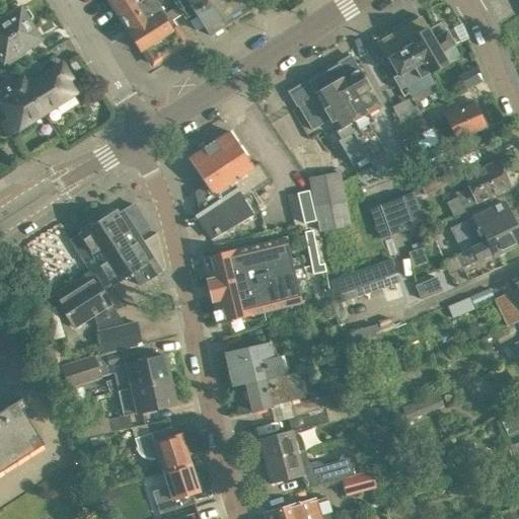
[(107,0),(129,32),(128,33),(139,52),(141,51),(149,63),(186,41),(172,20),(169,22),(154,0),(107,0)]
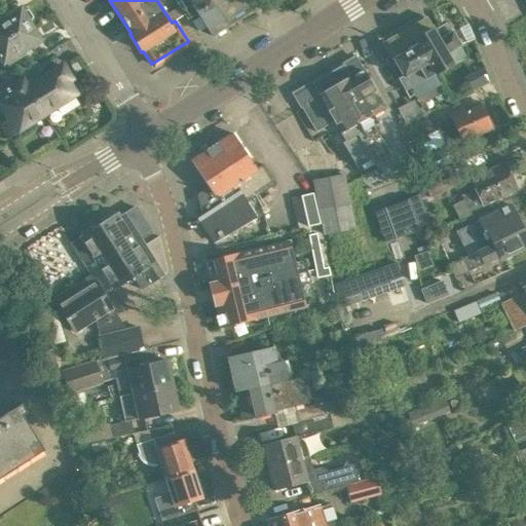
[(174,0),(184,15),(187,21),(197,13),(212,36),(227,26),(224,22),(213,5),(207,2),(204,0),(174,0)]
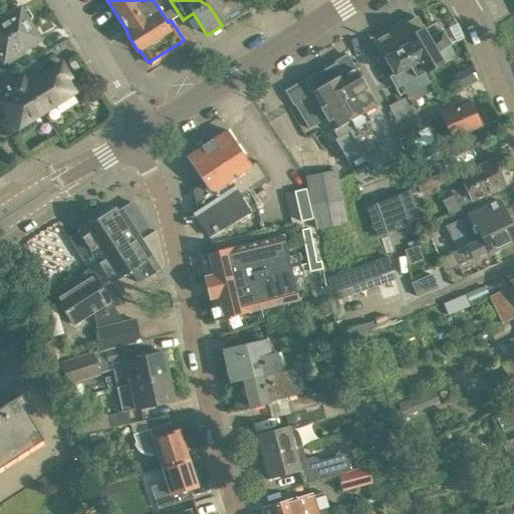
[(200,0),(202,2),(208,5),(219,21),(245,4),(242,0),(200,0)]
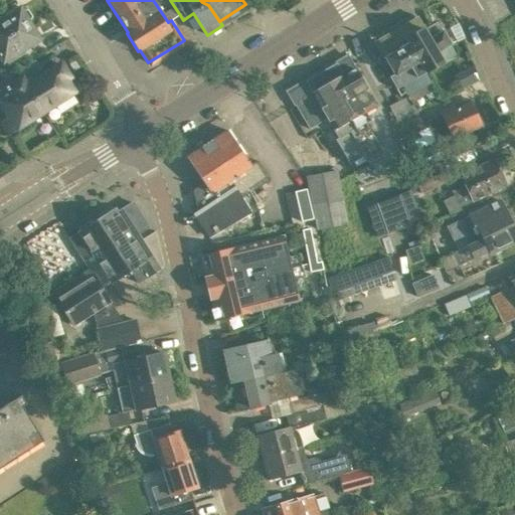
[(0,41),(28,24),(27,22),(28,21),(29,16),(26,11),(21,9),(20,10),(19,9),(0,20),(0,41)]
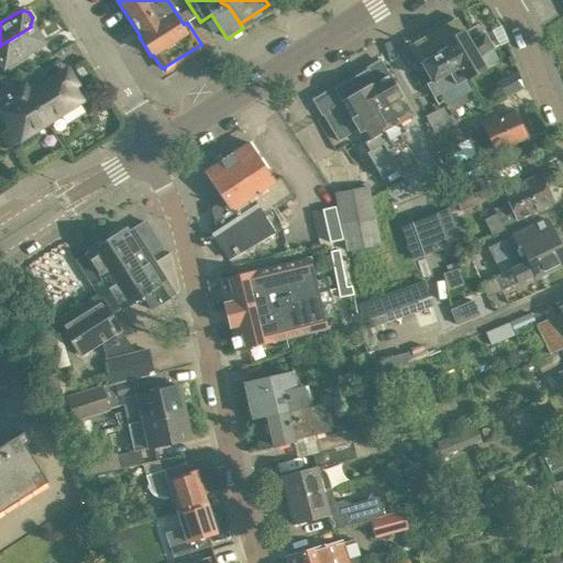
[(451,17),(435,26),(437,31),(465,80),(483,69),(476,57),(492,50),(478,28),(464,35),(455,21),(452,18),(451,17)]
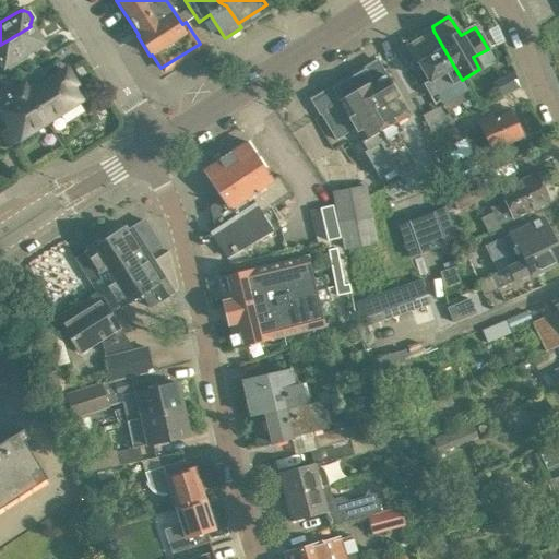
[(31,26),(0,45),(0,63),(2,67),(4,66),(7,69),(19,62),(15,59),(42,43),(31,26)]
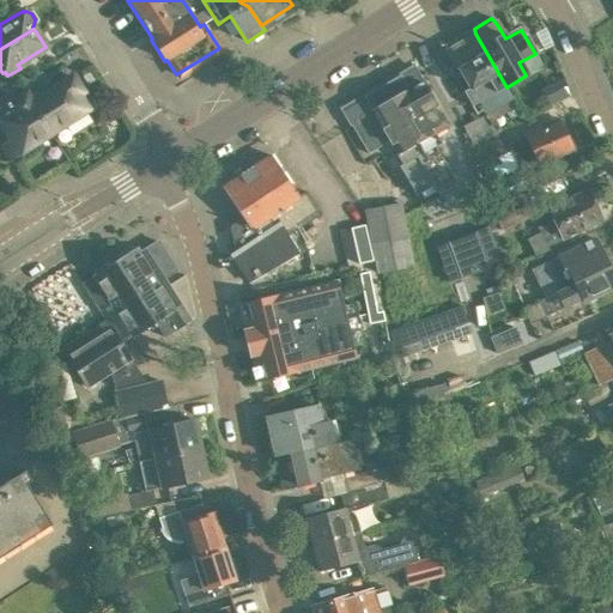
[(448,49),(447,50),(469,90),(473,87),(491,123),(497,134),(525,119),(507,87),(475,34),(468,38),(462,35),(447,44),(448,49)]
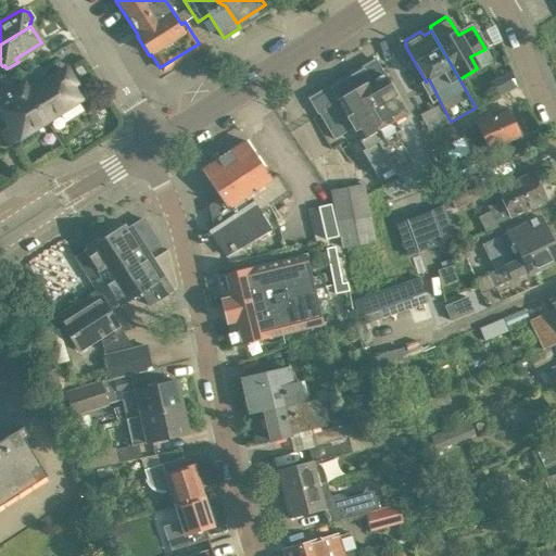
[(374,61),(346,77),(366,111),(375,105),(380,113),(373,118),(386,140),(387,140),(391,148),(384,151),(393,167),(397,175),(412,166),(392,134),(400,129),(394,122),(405,115),(374,61)]
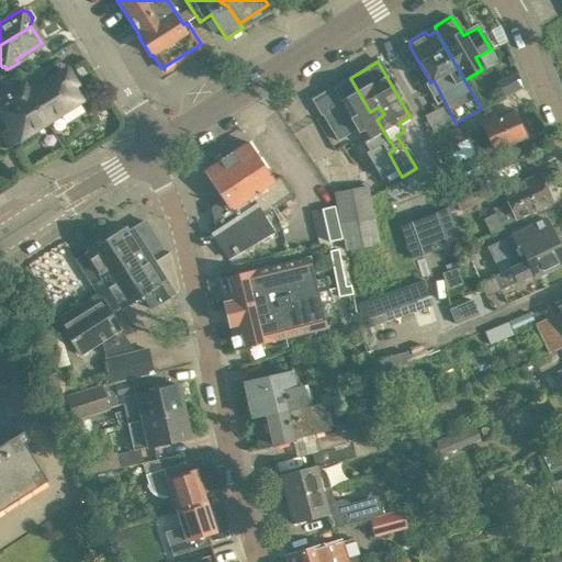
[(29,70),(17,77),(23,87),(27,93),(45,123),(79,101),(70,88),(75,85),(66,70),(40,87),(29,70)]
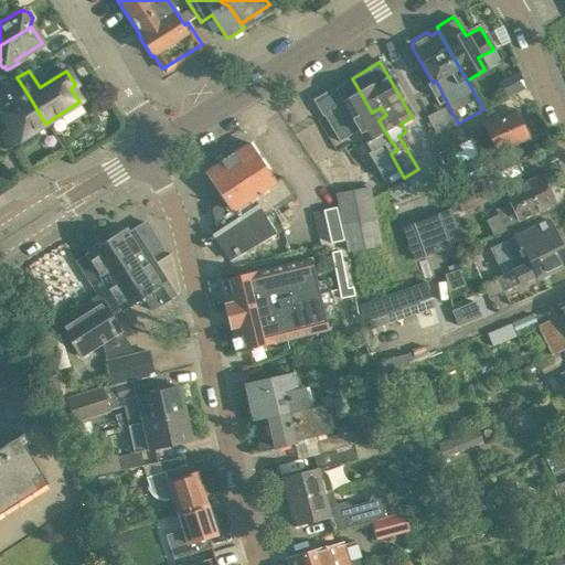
[(526,87),(520,73),(500,84),(507,97),(526,87)]
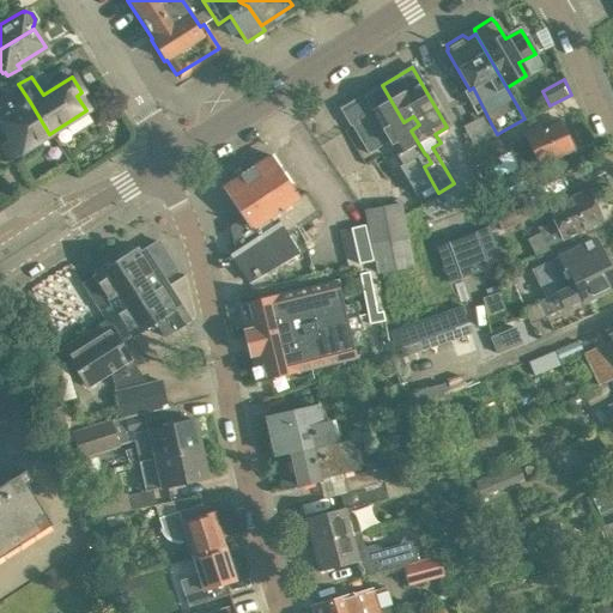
[(404,122),(382,85),(340,109),(366,155),(388,141),(401,164),(400,165),(417,194),(434,184),(424,167),(431,163),(426,155),(425,155),(411,131),(419,125),(413,116),(404,122)]
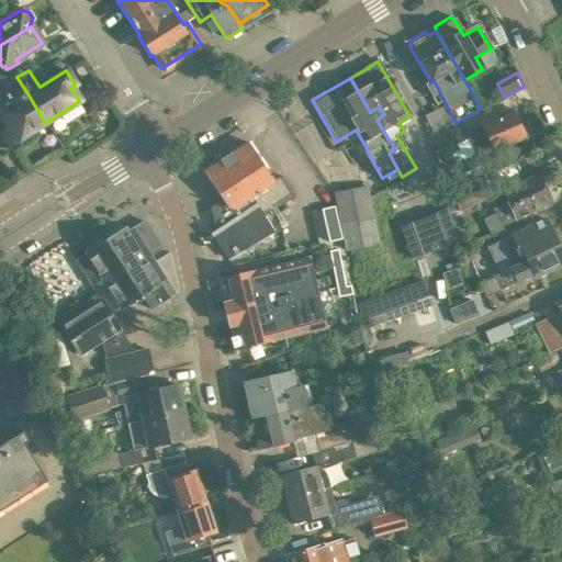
[(2,86),(0,87),(0,110),(11,127),(2,132),(11,145),(45,123),(27,93),(23,87),(9,96),(2,86)]
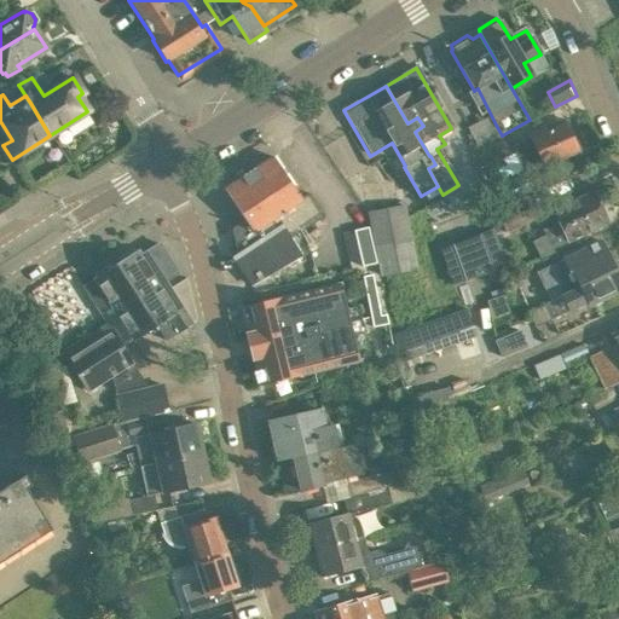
[(502,136),(496,125),(495,125),(492,126),(486,116),(467,126),(478,146),(478,148),(502,136)]
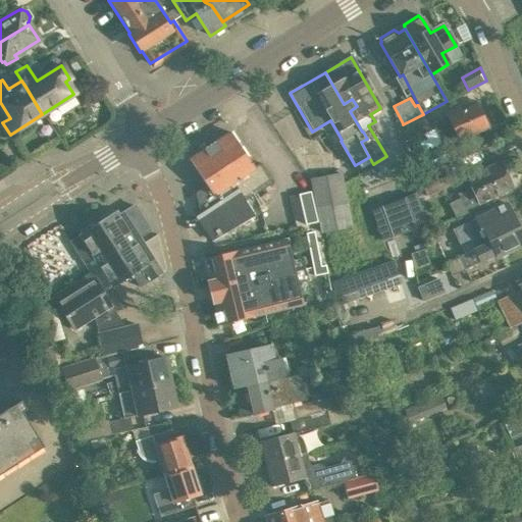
[(432,124),(442,148),(485,128),(485,126),(487,125),(484,118),(481,119),(475,105),(459,112),(456,111),(451,113),(451,116),(432,124)]
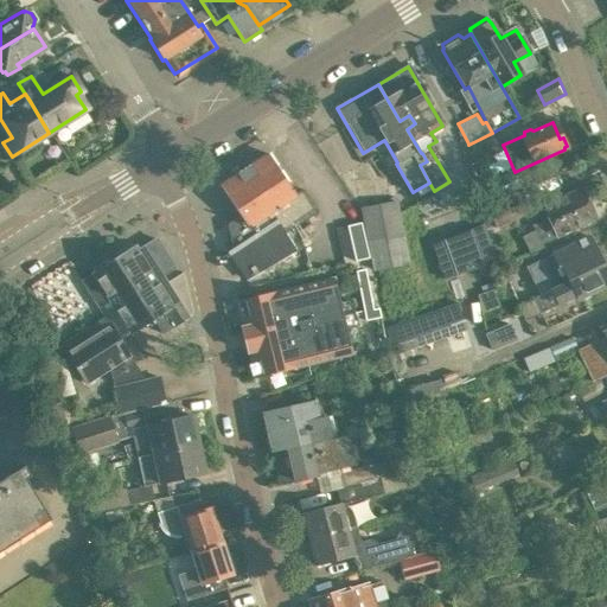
[(465,146),(464,146),(474,164),(500,151),(492,133),(468,145),(468,144),(465,146)]
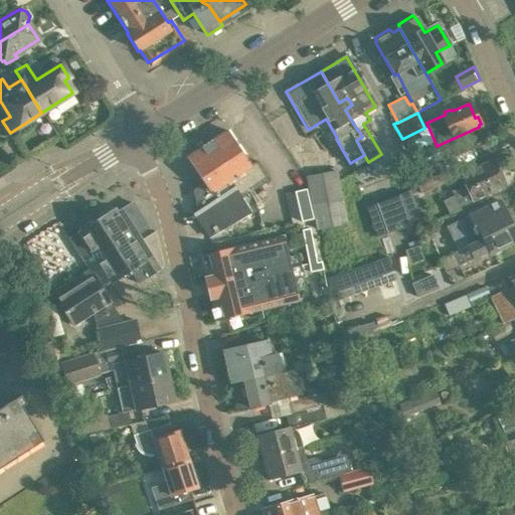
[(226,131),(186,157),(203,183),(192,191),(197,213),(194,215),(209,237),(248,212),(239,198),(269,179),(256,162),(250,166),(244,157),(227,132),(226,131)]
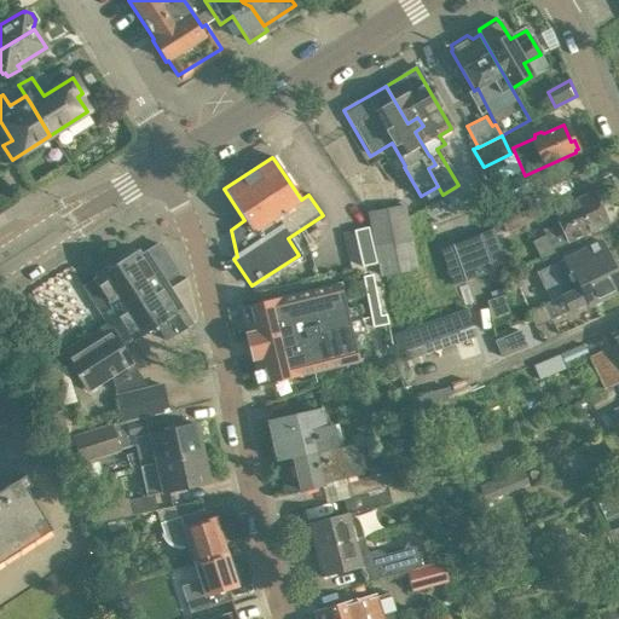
[(554,224),(542,230),(544,233),(544,236),(551,250),(607,224),(591,194),(549,214),(554,224)]
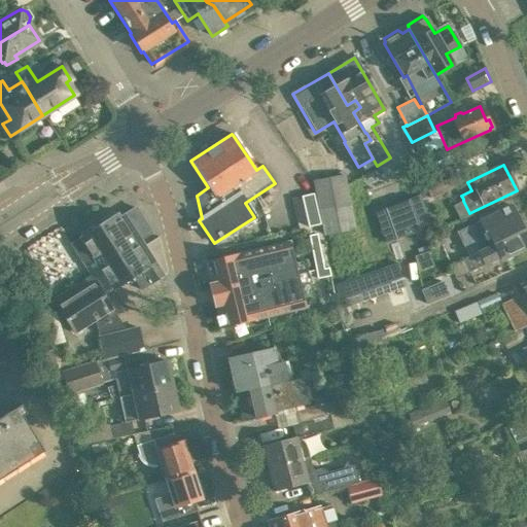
[(424,185),(431,200),(462,183),(455,170),(424,185)]
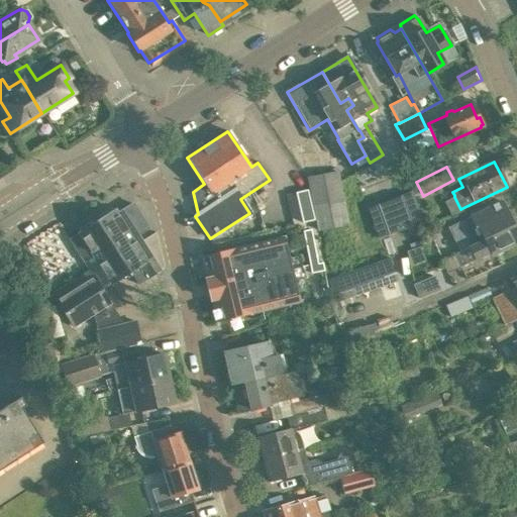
[(307,179),(318,230),(346,224),(336,173),(307,179)]
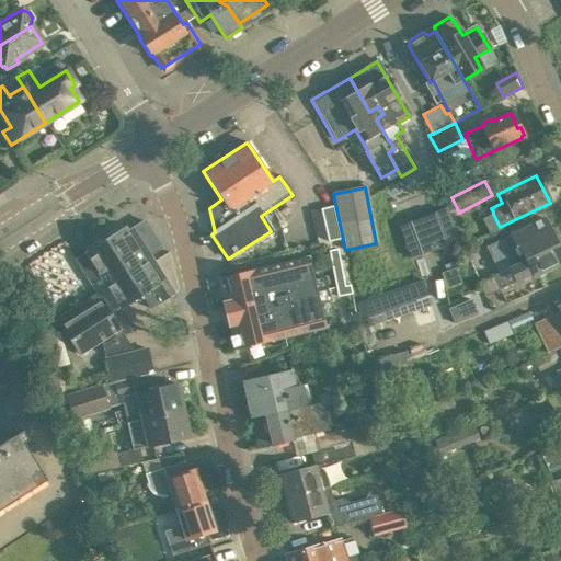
[(332,207),(320,209),(322,217),(334,215),(332,207)]
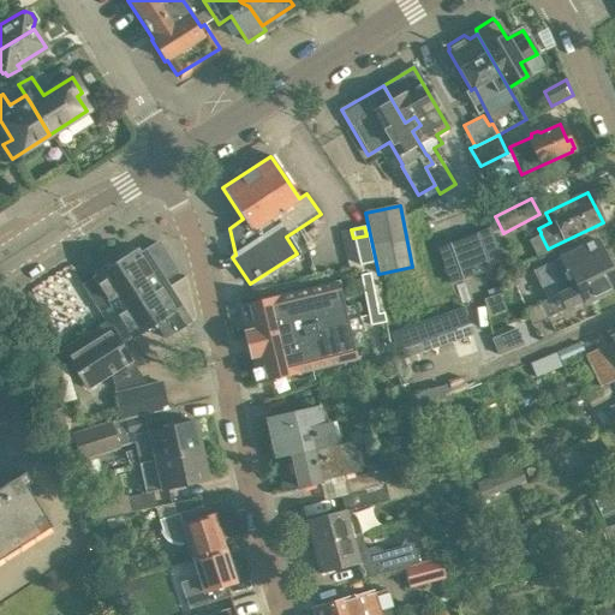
[(489,227),(436,248),(449,284),(502,263),(494,239),(489,227)]
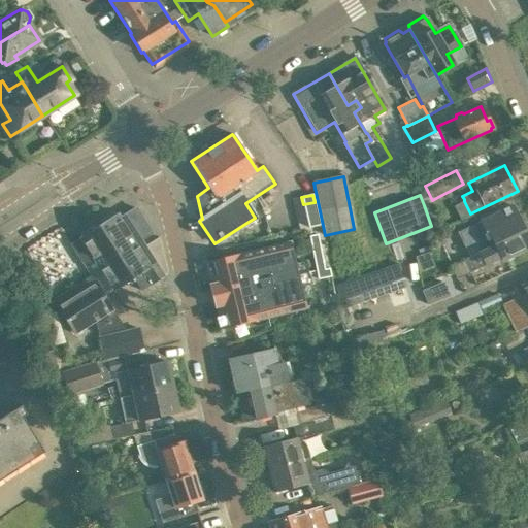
[(315,202),(303,204),(304,212),(316,209),(315,202)]
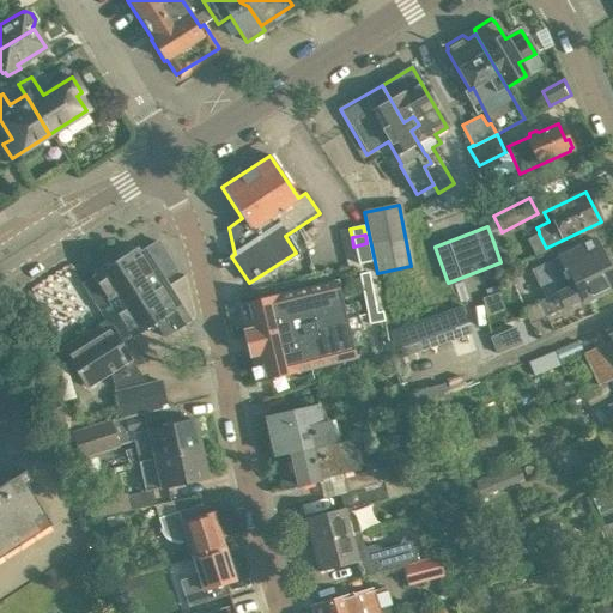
[(547,263),(540,278),(550,296),(575,284),(575,286),(612,267),(612,261),(608,253),(605,254),(596,238),(547,263)]
